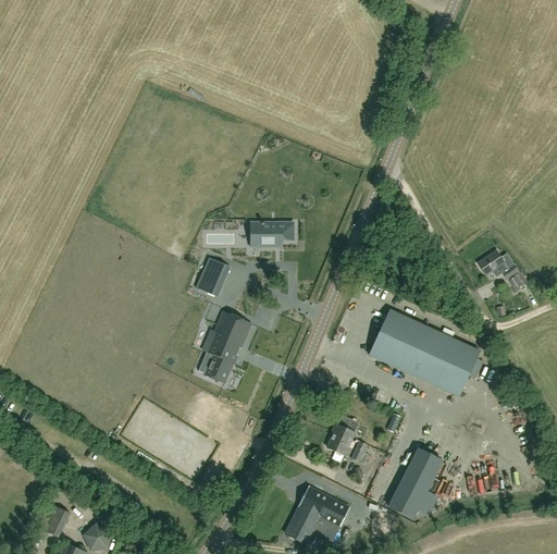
[(250,233),(250,245),(274,244),(274,237),(281,237),(293,237),(293,230),(293,220),(280,220),(263,220),(261,220),(255,220),(255,233),(250,233)]
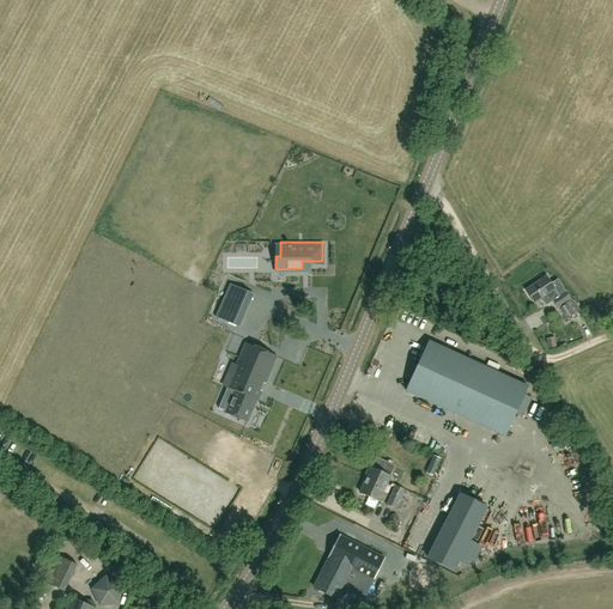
[(546,273),(526,287),(534,300),(540,296),(546,304),(553,299),(558,306),(566,300),(566,302),(559,306),(566,316),(574,312),(575,315),(582,310),(572,296),(571,297),(565,287),(559,292),(556,286),(554,286),(552,281),(546,273)]
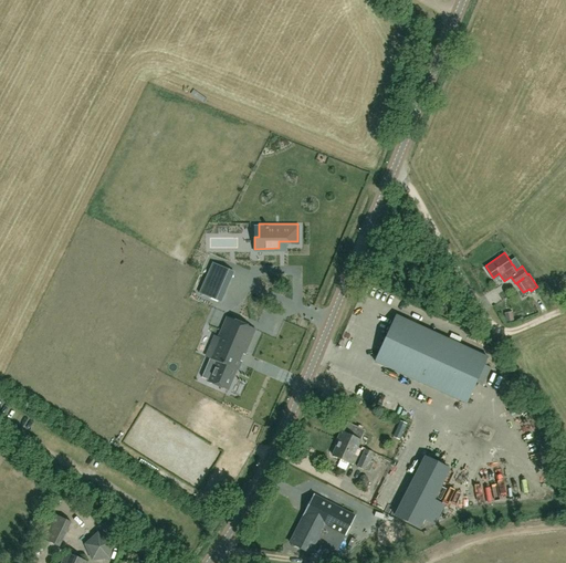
[(215,260),(200,291),(208,294),(222,263),(215,260)]
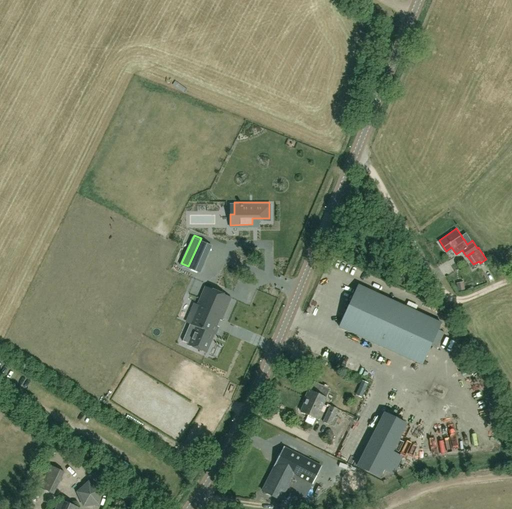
[(339,324),(422,362),(441,321),(358,283),(339,324)]
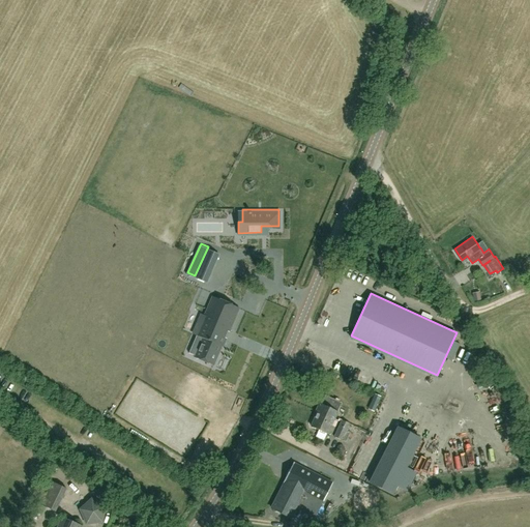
[(196,334),(188,351),(195,354),(194,356),(212,364),(221,346),(223,346),(226,338),(225,337),(227,330),(229,331),(239,306),(212,295),(205,312),(196,334)]
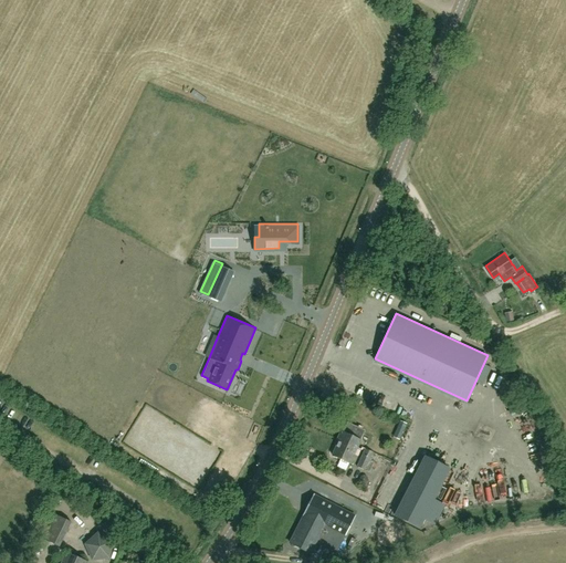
[(523,400),(514,405),(519,414),(527,409),(523,400)]
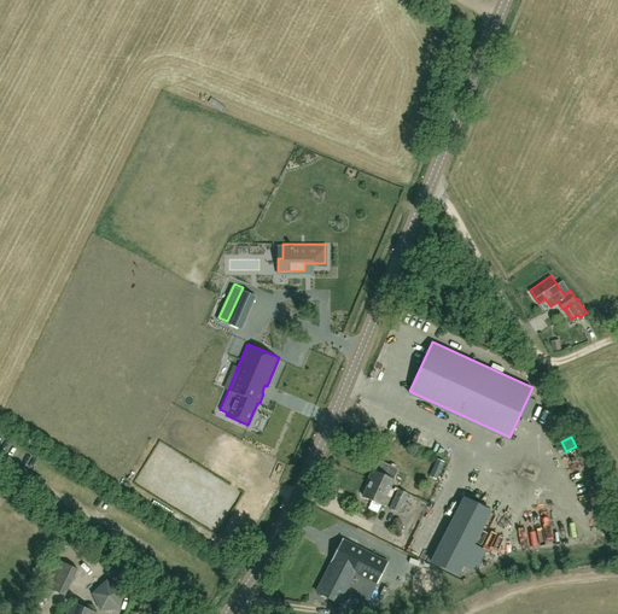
[(394,477),(398,467),(379,458),(374,468),(373,471),(371,471),(368,475),(371,477),(362,493),(382,503),(394,477)]
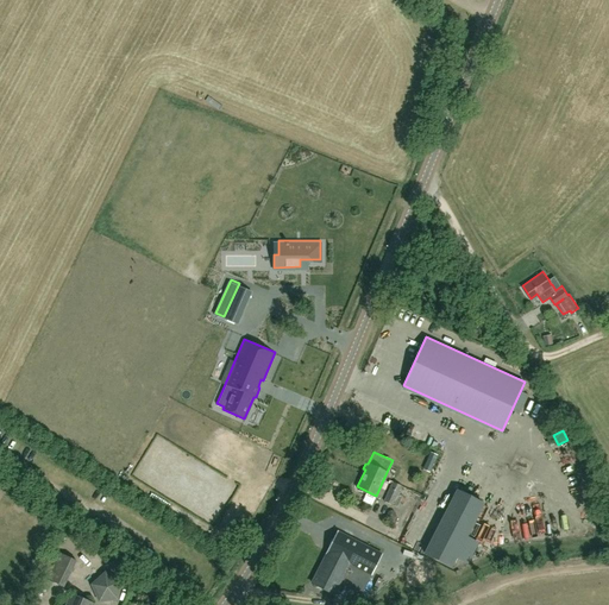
[(487,457),(484,462),(503,470),(506,462),(487,457)]
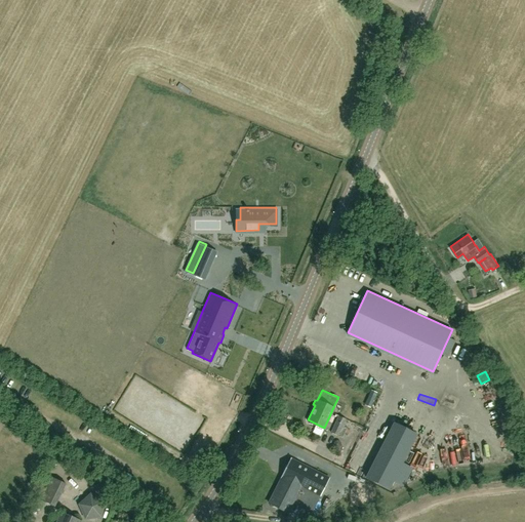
[(474,396),(470,401),(484,413),(488,408),(474,396)]
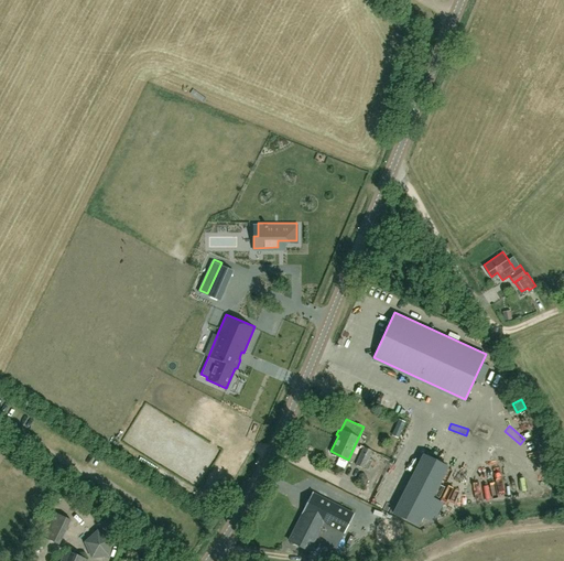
[(364,466),(372,449),(364,444),(355,462),(364,466)]
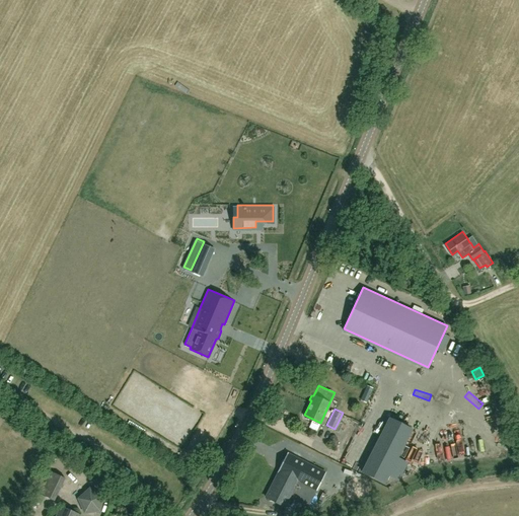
[(411,417),(419,425),(423,421),(416,413),(411,417)]
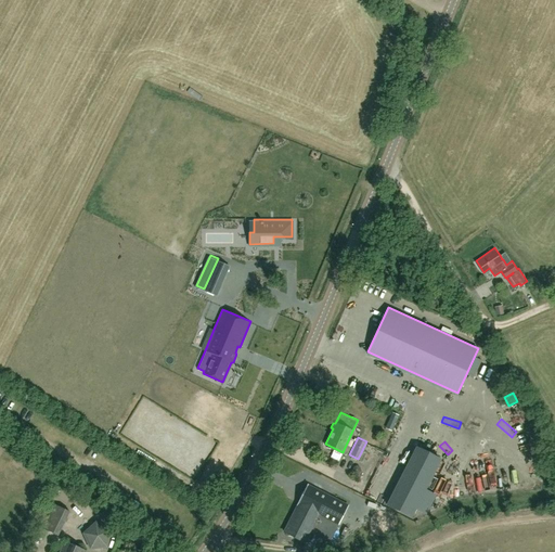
[(426,511),(435,492),(424,487),(439,457),(417,445),(387,503),(411,515),(415,505),(426,511)]
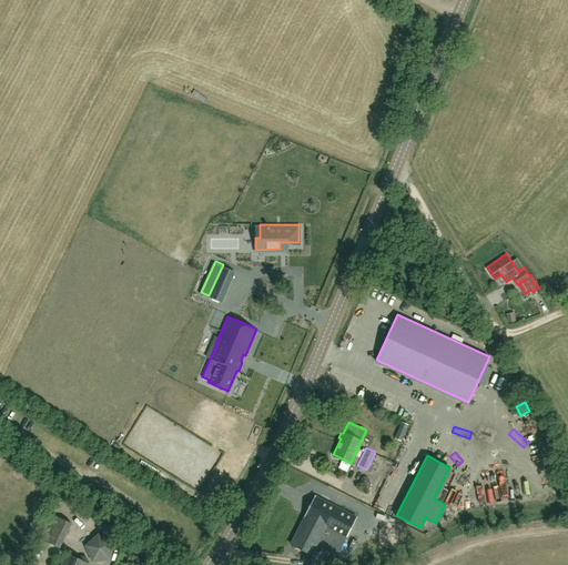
[(14,474),(17,468),(6,464),(3,470),(14,474)]
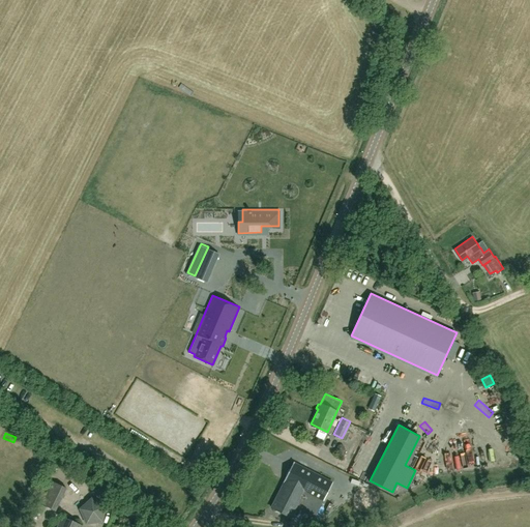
[(452,455),(453,442),(445,441),(444,455),(452,455)]
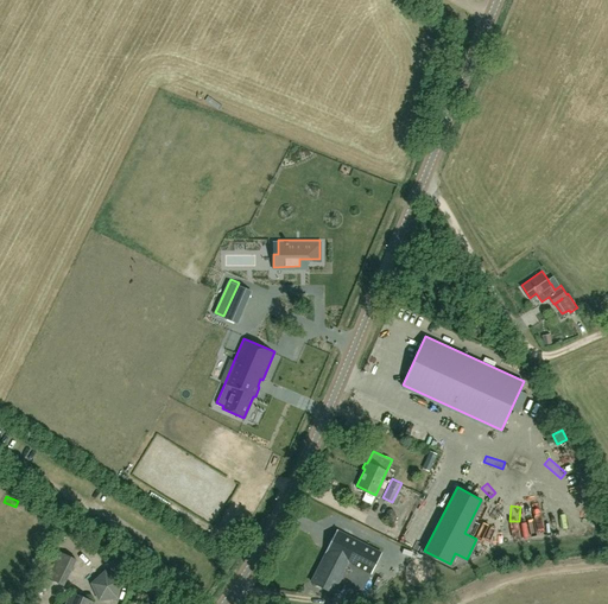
[(312,580),(334,591),(340,579),(361,590),(381,551),(337,528),(337,527),(325,551),(327,552),(312,580)]
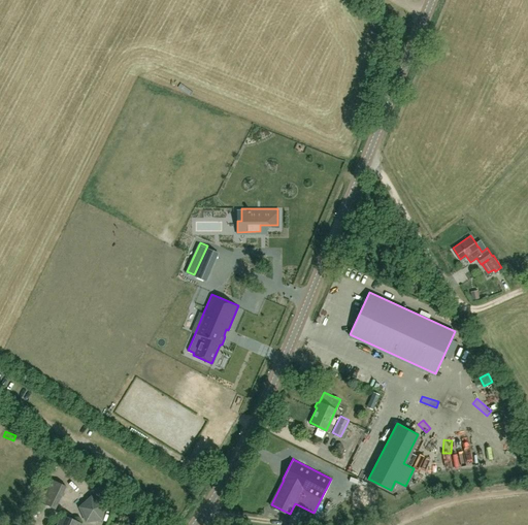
[(59,501),(67,486),(52,479),(40,500),(55,507),(59,500),(59,501)]
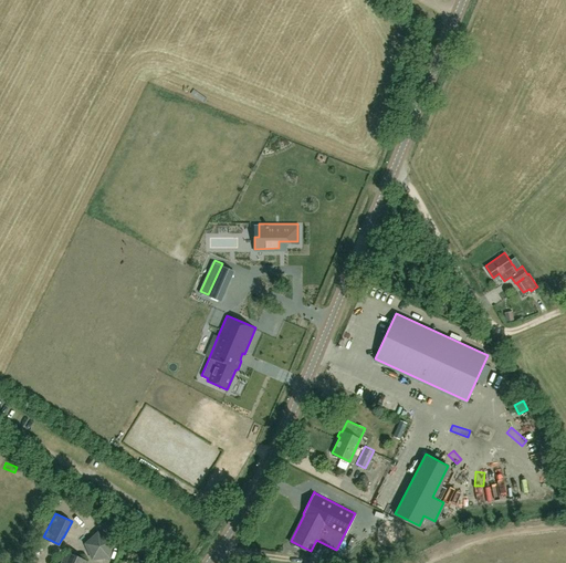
[(92,558),(109,555),(113,539),(97,530),(85,542),(92,558)]
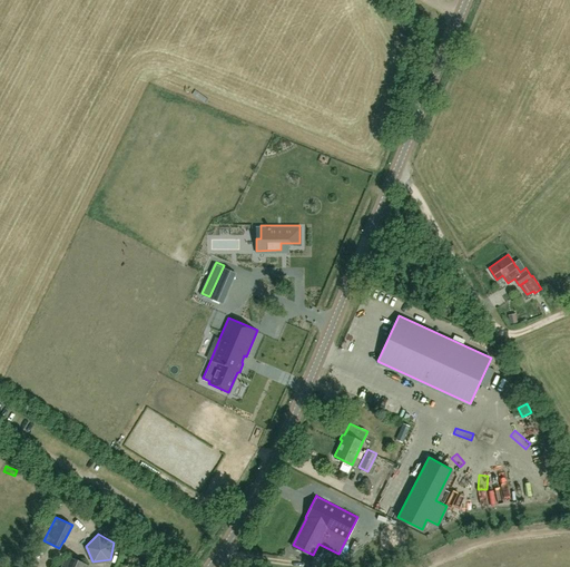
[(81,566),(85,563),(67,555),(61,566),(81,566)]
